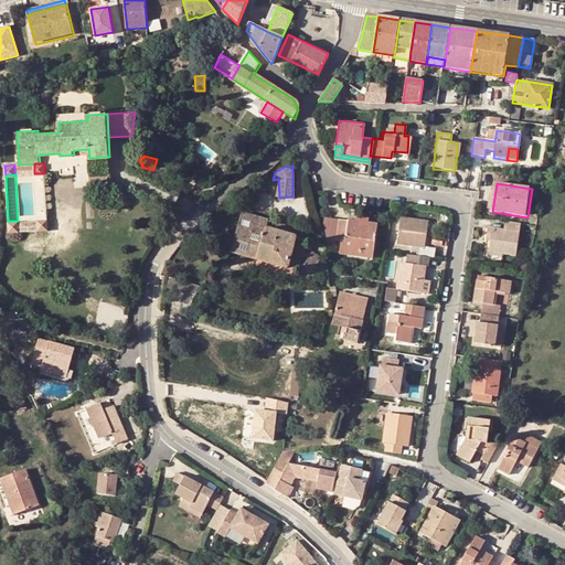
[(231,252),(287,266),(297,226),(267,219),(266,221),(241,213),(231,252)]
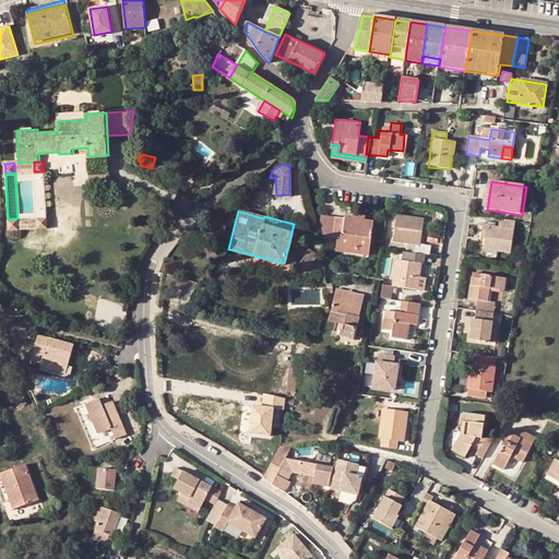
[(336,214),(322,212),(320,223),(323,237),(332,239),(336,214)]
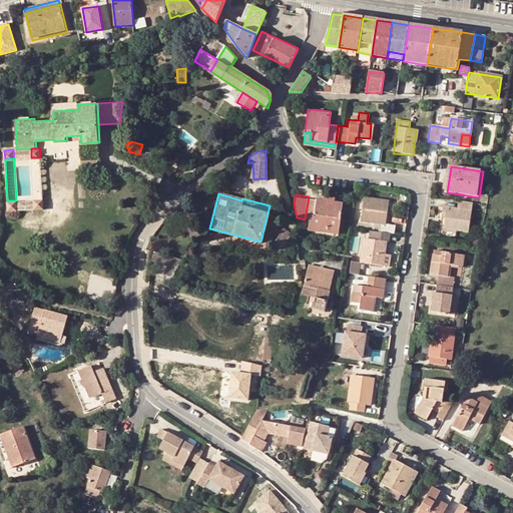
[(308,219),(307,229),(331,232),(332,227),(339,227),(343,201),(335,200),(334,204),(323,203),(323,198),(309,196),(305,219),(308,219)]
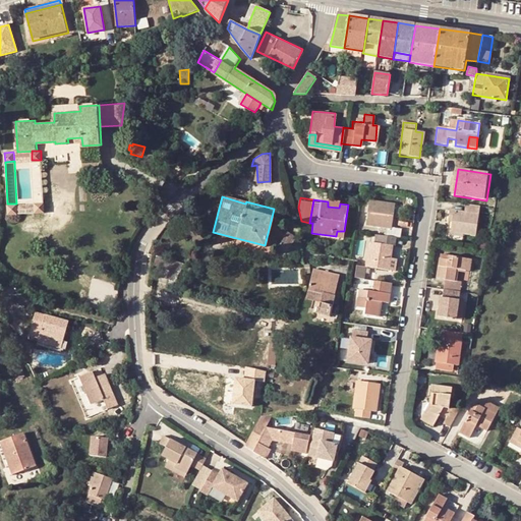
[(35,201),(36,211),(44,211),(44,201),(35,201)]
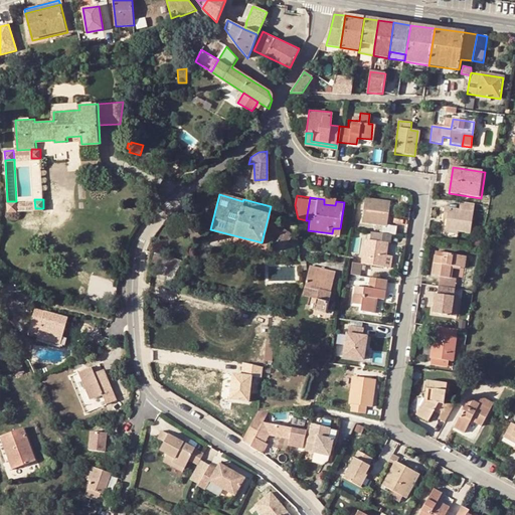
[(383,226),(382,234),(394,236),(398,236),(398,228),(390,227),(392,202),(368,199),(365,224),(383,226)]
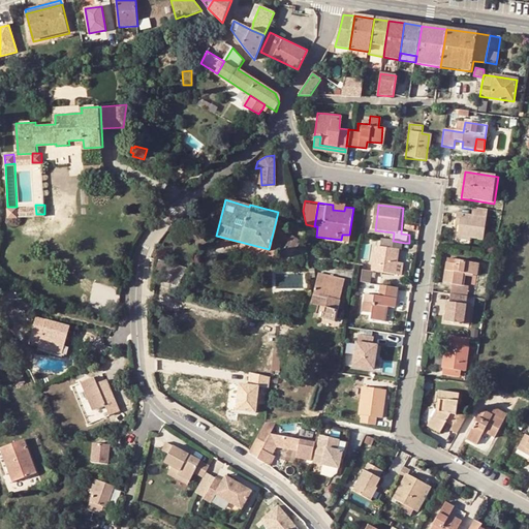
[(8,216),(18,216),(17,207),(7,207),(8,216)]
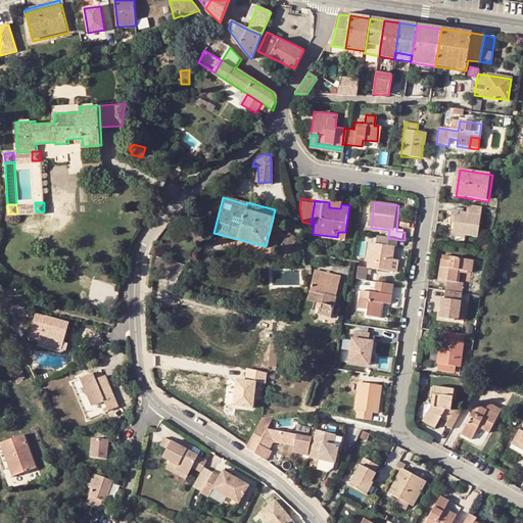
[(457,220),(456,234),(467,235),(480,237),(483,209),(468,207),(467,214),(452,211),(450,220),(457,220)]
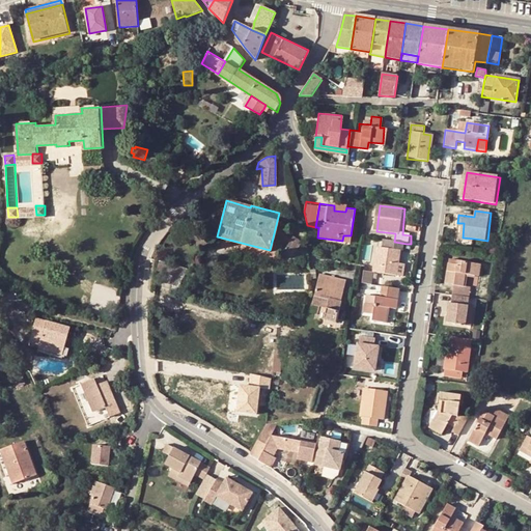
[(297,250),(303,242),(290,236),(286,245),(297,250)]
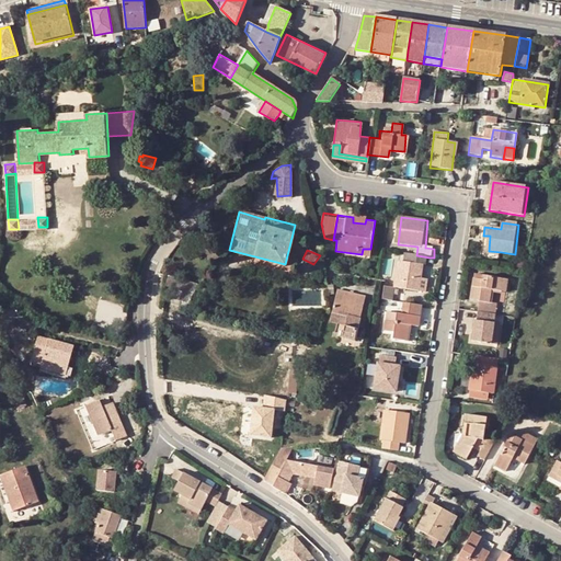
[(428,267),(430,258),(416,255),(408,254),(407,263),(400,262),(397,286),(422,290),(425,267),(428,267)]
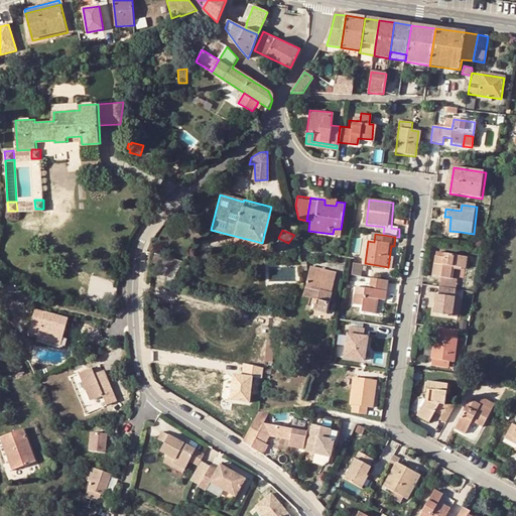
[(274,244),(282,250),(288,243),(278,238),(274,244)]
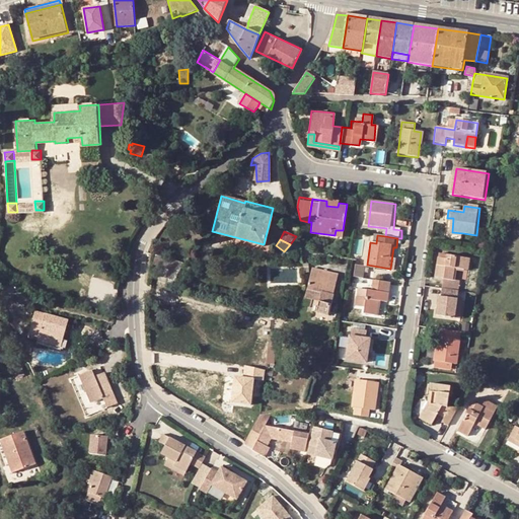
[(178,262),(156,254),(153,265),(170,269),(167,282),(172,283),(178,262)]
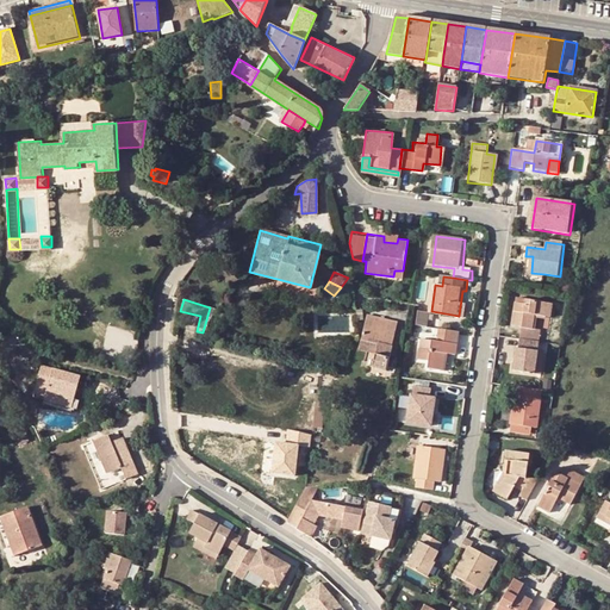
[(523,329),(522,338),(541,341),(542,331),(536,331),(539,317),(552,318),(553,304),(527,300),(527,304),(516,303),(512,328),(523,329)]
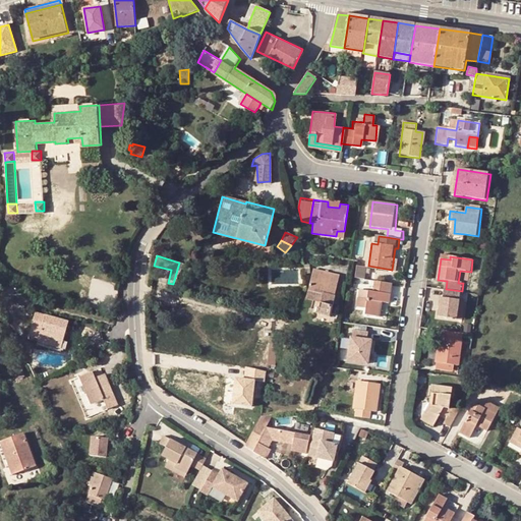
[(356,265),(355,276),(367,278),(368,266),(356,265)]
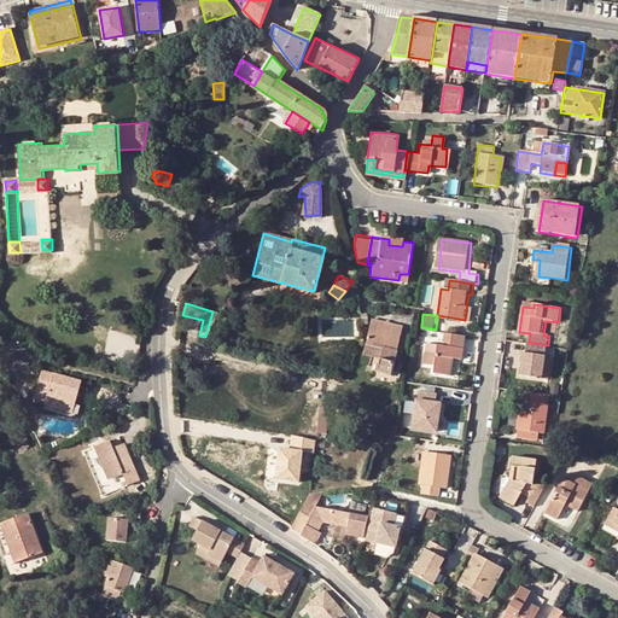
[(380,349),(395,351),(401,327),(373,321),(367,345),(380,349)]
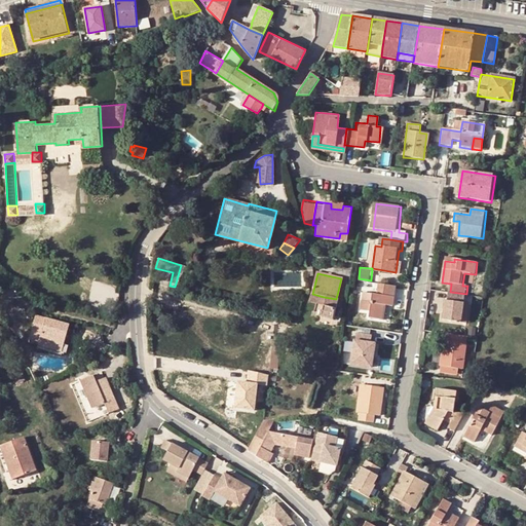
[(397,303),(399,285),(379,282),(378,291),(370,291),(369,300),(363,299),(362,308),(374,309),(373,315),(382,316),(383,301),(388,302),(397,303)]
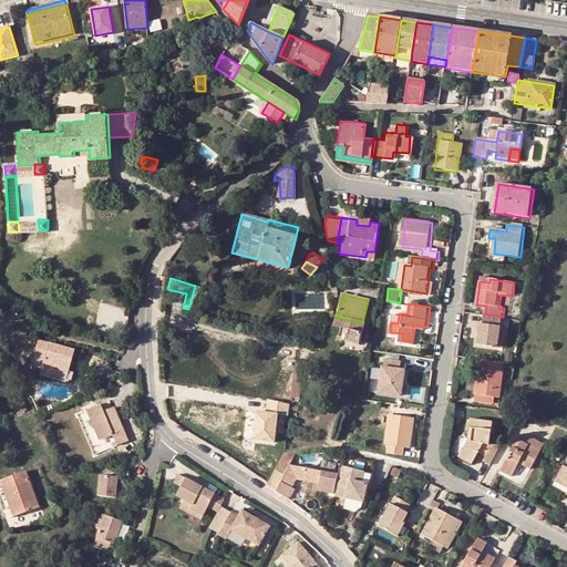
[(502,326),(503,317),(485,315),(483,325),(480,323),(477,344),(500,349),(502,326)]
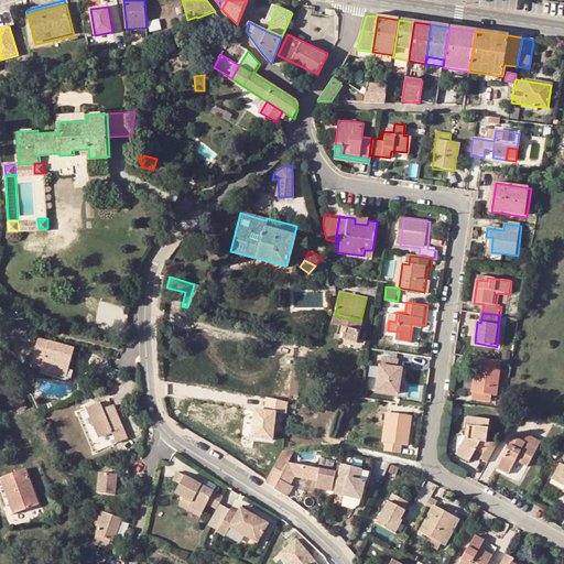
[(347,318),(335,315),(333,324),(345,327),(347,318)]
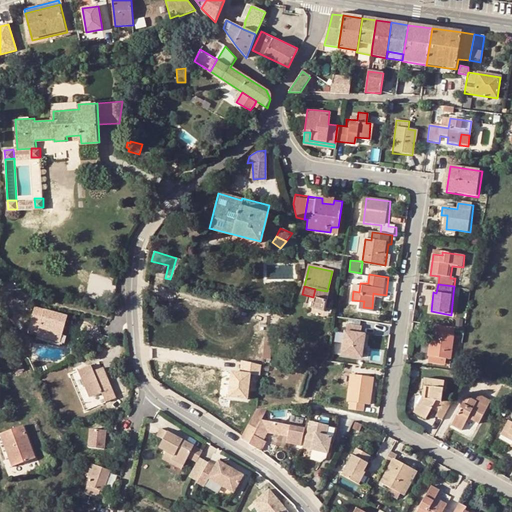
[(323,311),(327,291),(315,289),(313,297),(310,308),(323,311)]
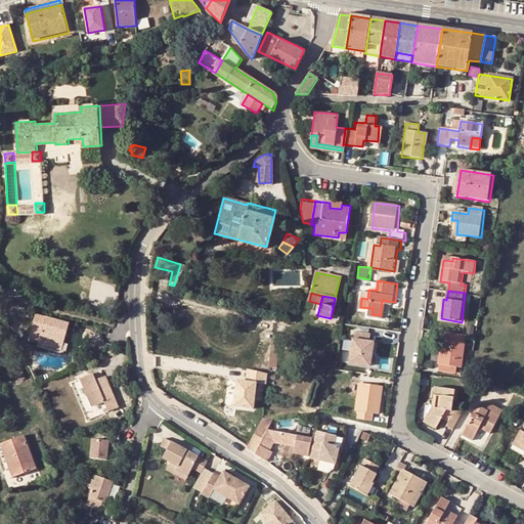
[(44,338),(42,342),(57,346),(64,318),(33,310),(28,329),(37,331),(36,335),(44,338)]
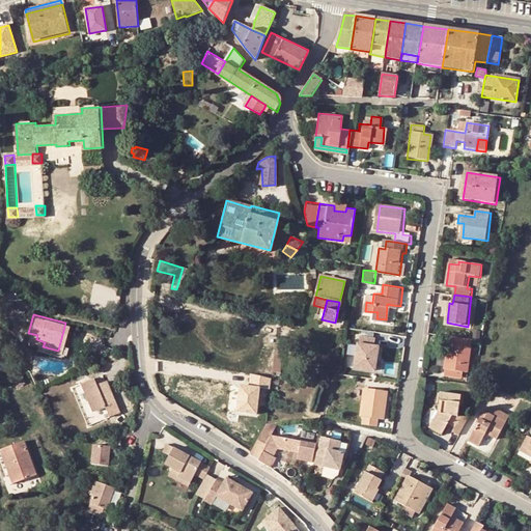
[(466,347),(467,340),(449,337),(445,370),(463,372),(469,373),(472,348),(466,347)]
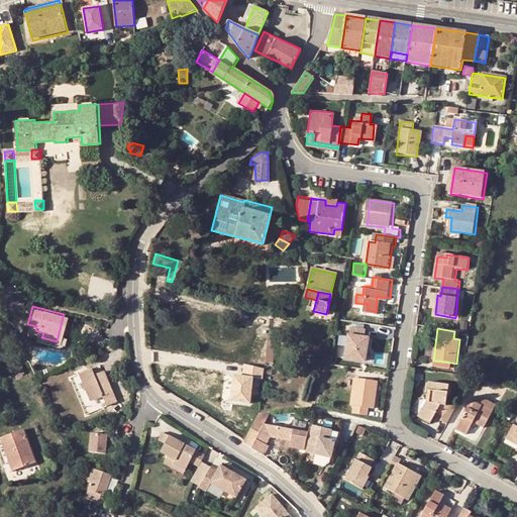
[(344,356),(368,360),(370,348),(367,347),(369,338),(366,338),(367,332),(348,329),(344,356)]
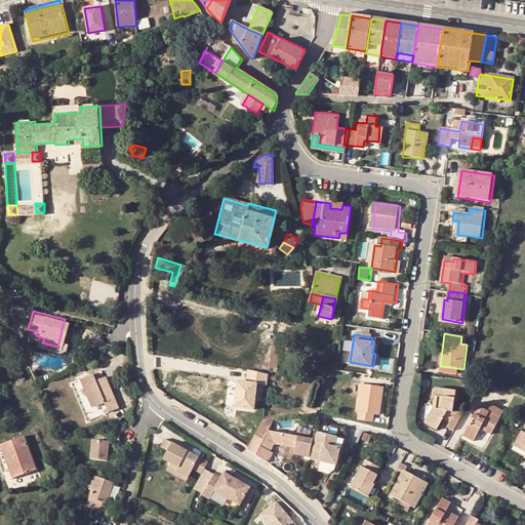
[(280,342),(273,341),(271,368),(278,368),(280,342)]
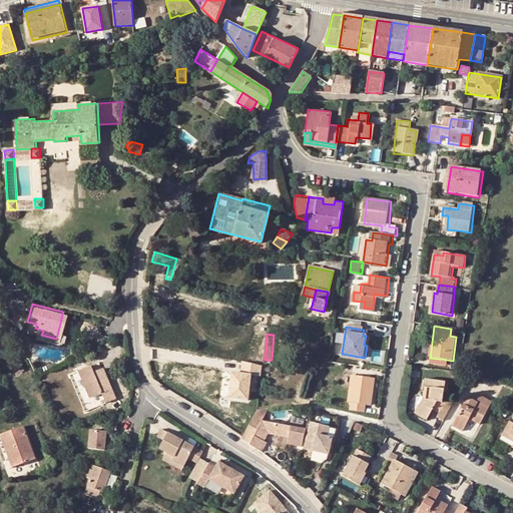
[(19,356),(11,358),(15,374),(23,372),(19,356)]
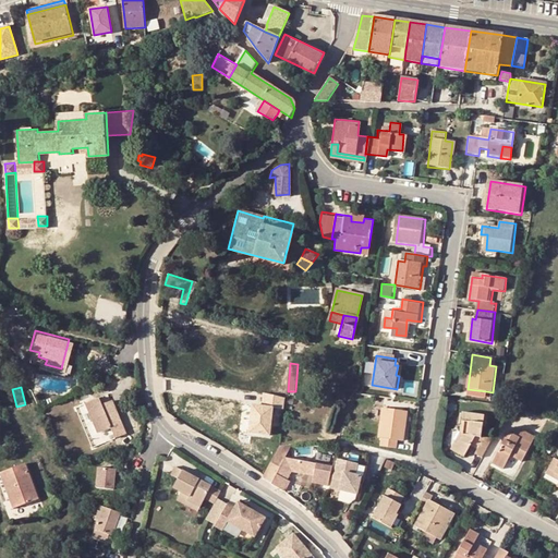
[(468,389),(466,396),(485,399),(486,391),(468,389)]
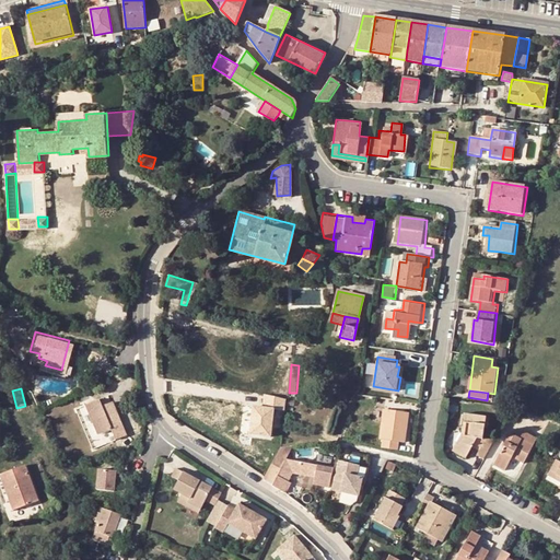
[(286,401),(267,397),(265,409),(254,407),(251,434),(270,436),(273,409),(284,410),(286,401)]
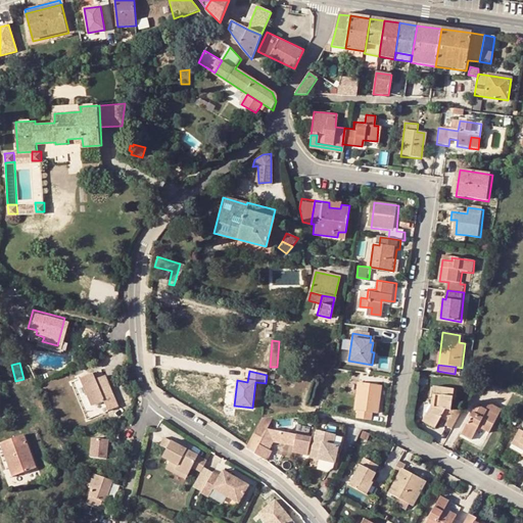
[(95,380),(82,385),(94,413),(106,408),(110,418),(121,413),(107,382),(98,386),(95,380)]
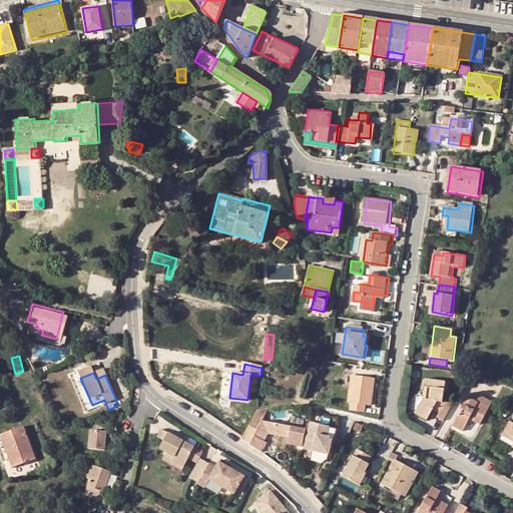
[(365,404),(370,404),(372,389),(373,378),(349,374),(346,401),(350,402),(349,409),(364,411),(365,404)]
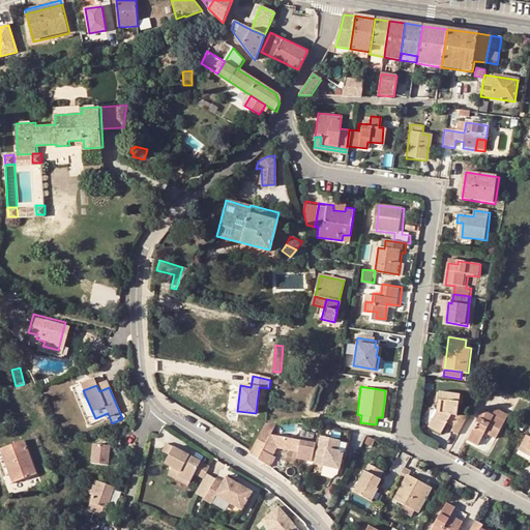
[(392,391),(385,390),(384,402),(391,403),(392,391)]
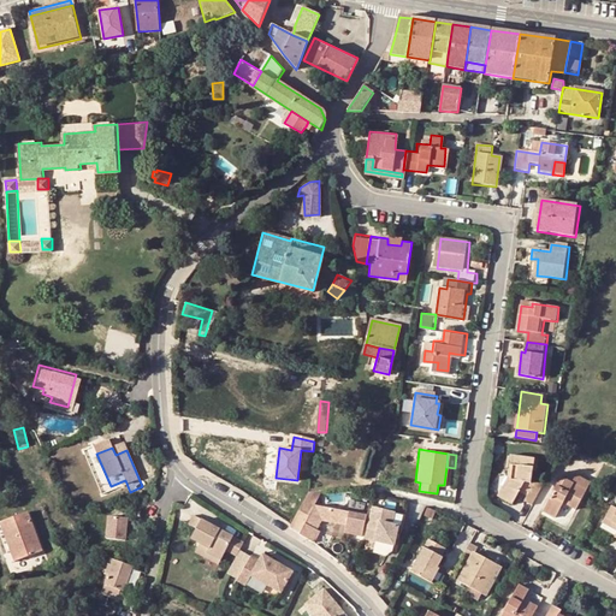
[(522,501),(529,504),(544,480),(534,479),(537,456),(511,454),(508,478),(499,492),(514,501),(520,489),(527,492),(522,501)]
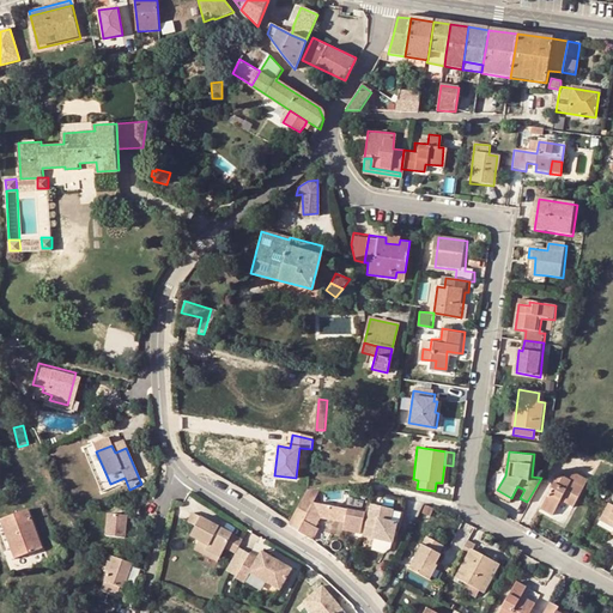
[(551,513),(562,496),(574,503),(588,477),(575,469),(565,489),(553,481),(539,507),(551,513)]
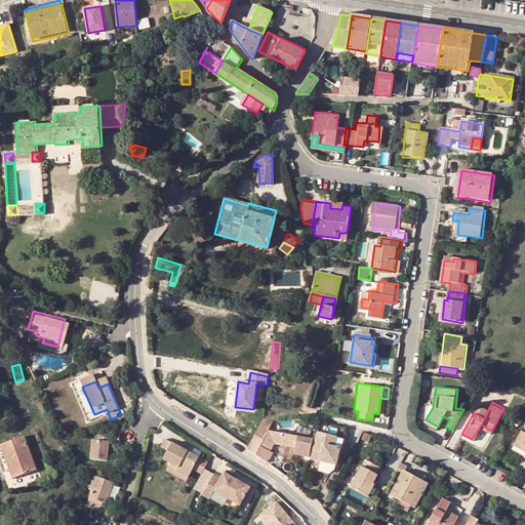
[(273,420),(264,420),(246,450),(255,455),(273,420)]
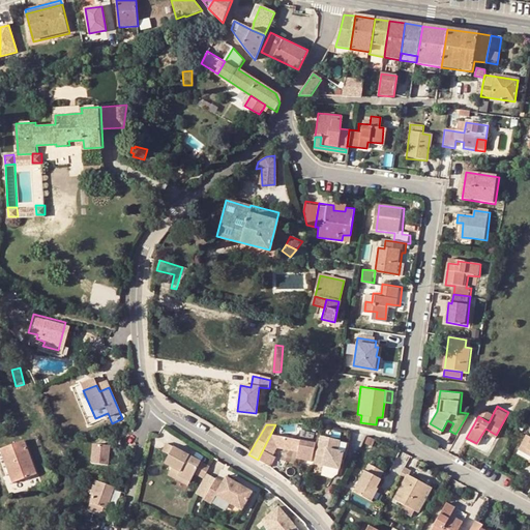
[(307,451),(310,444),(303,443),(306,431),(271,434),(257,462),(272,470),(278,459),(275,457),(278,449),(297,455),(296,460),(311,463),(314,452),(307,451)]
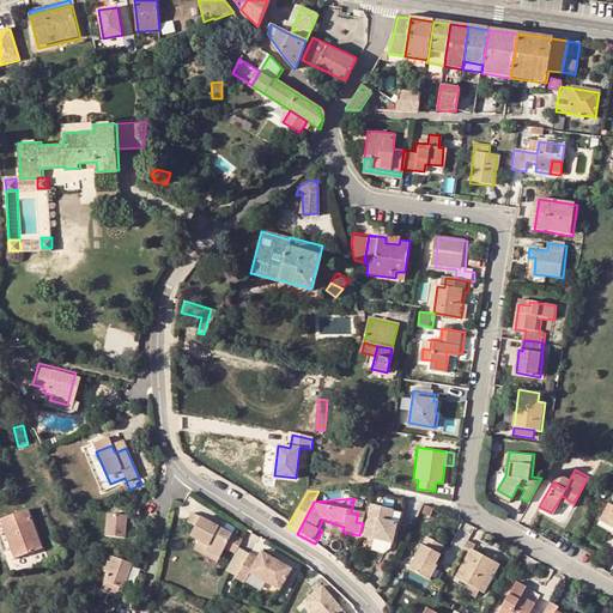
[(612,557),(612,558),(612,507),(608,504),(602,515),(612,521),(612,557)]
